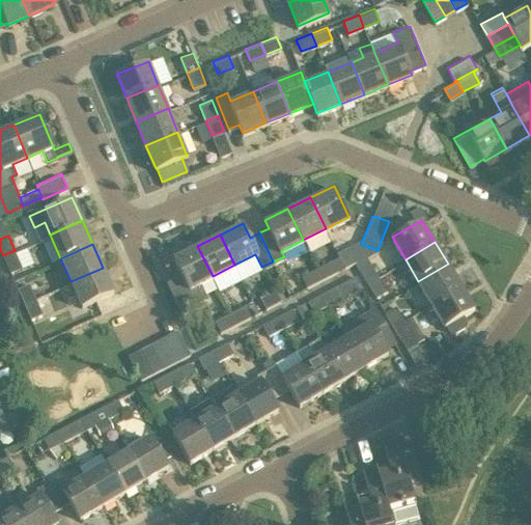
[(337,251),(344,266),(355,260),(355,259),(355,258),(347,245),(337,251)]
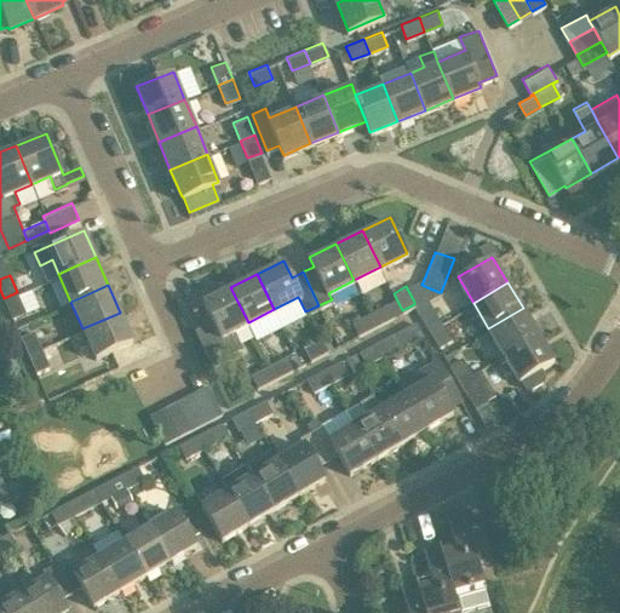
[(242,347),(234,330),(248,322),(230,287),(202,301),(212,319),(194,328),(210,359),(229,349),(230,351),(242,347)]
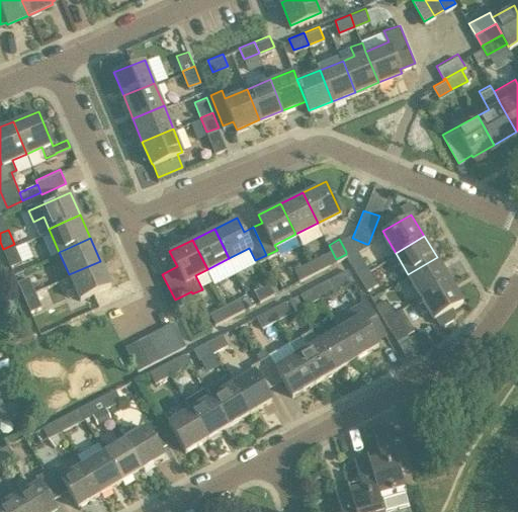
[(14,244),(3,249),(10,264),(21,259),(14,244)]
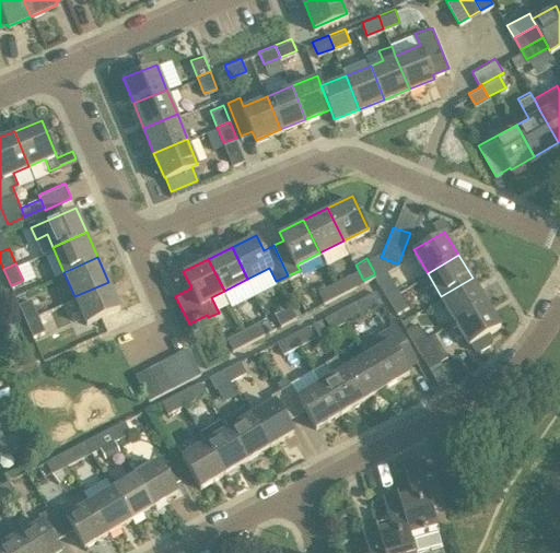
[(387,297),(399,290),(391,277),(386,269),(374,274),(387,297)]
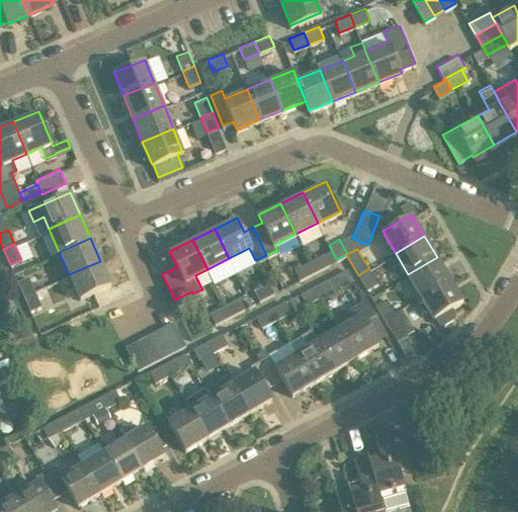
[(309,260),(314,271),(329,263),(323,253),(309,260)]
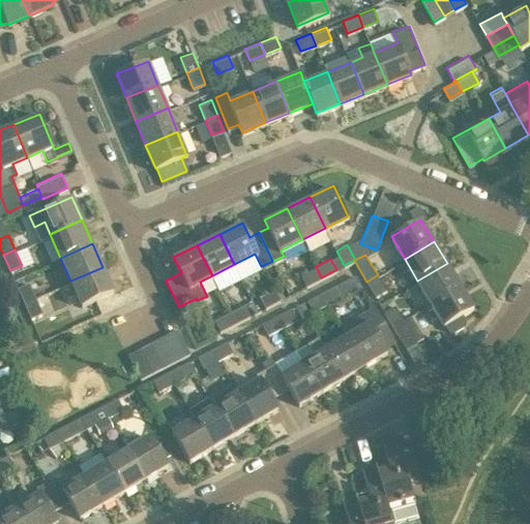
[(447,263),(417,281),(431,302),(460,285),(447,263)]
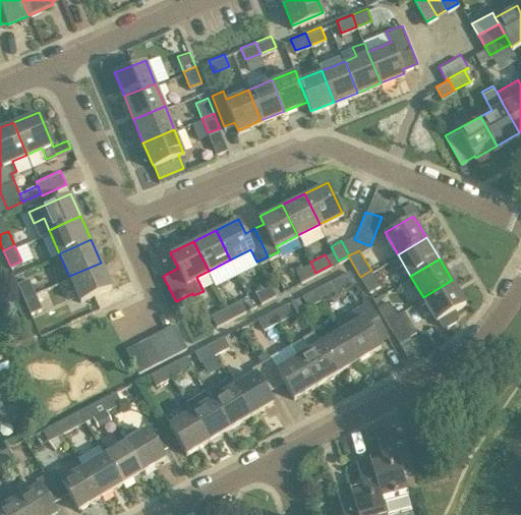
[(315,273),(310,262),(295,270),(301,280),(315,273)]
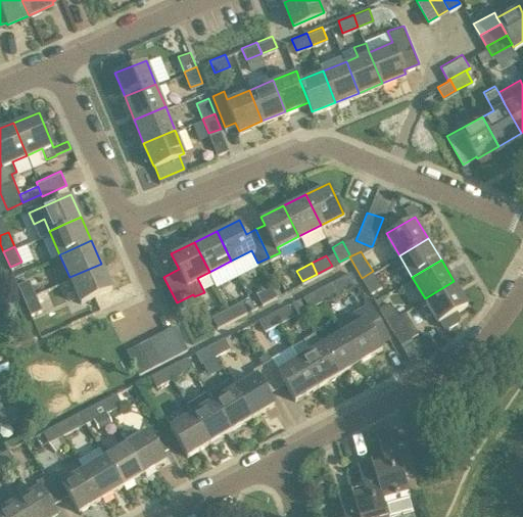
[(101,264),(69,277),(80,300),(111,286),(101,264)]
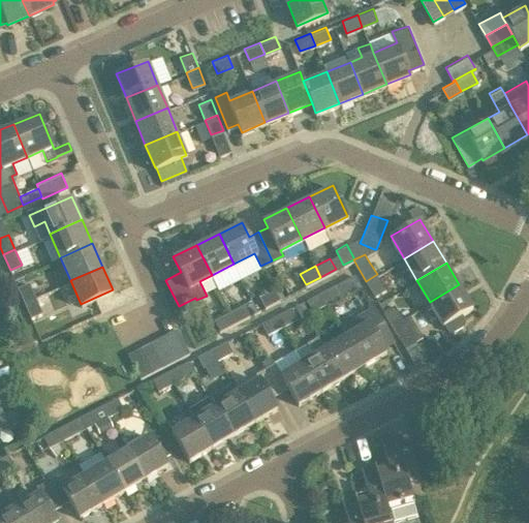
[(377,274),(366,281),(374,295),(385,288),(377,274)]
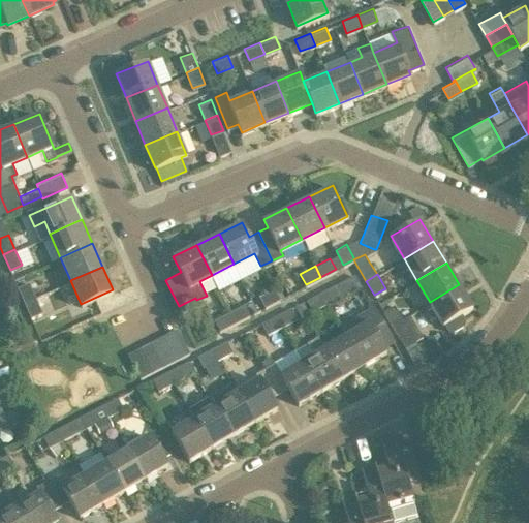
[(24,301),(35,296),(29,280),(17,285),(24,301)]
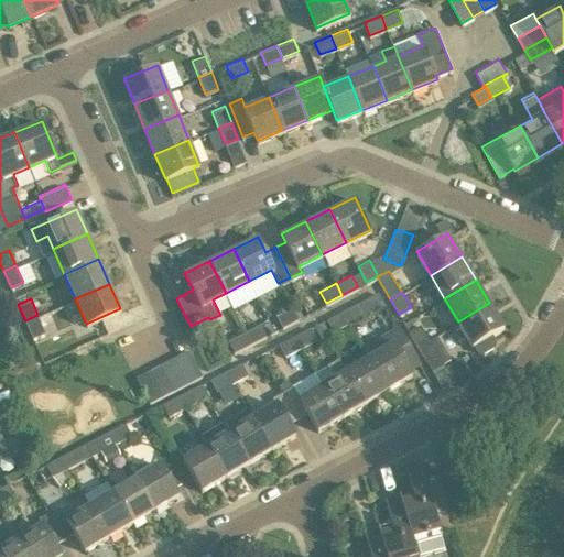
[(343,309),(349,321),(365,314),(358,302),(343,309)]
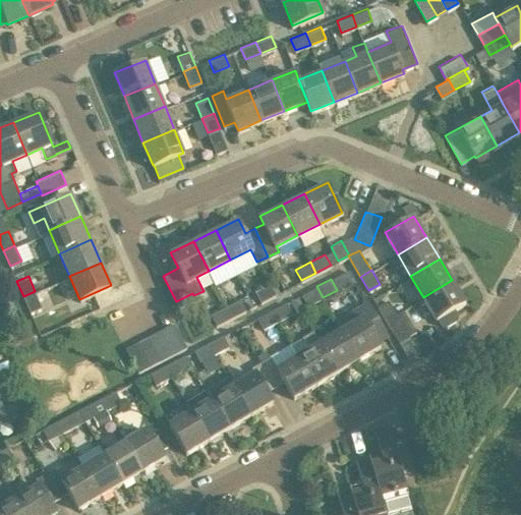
[(452,280),(423,297),(436,319),(437,318),(441,323),(447,325),(456,319),(458,312),(455,307),(465,301),(452,280)]
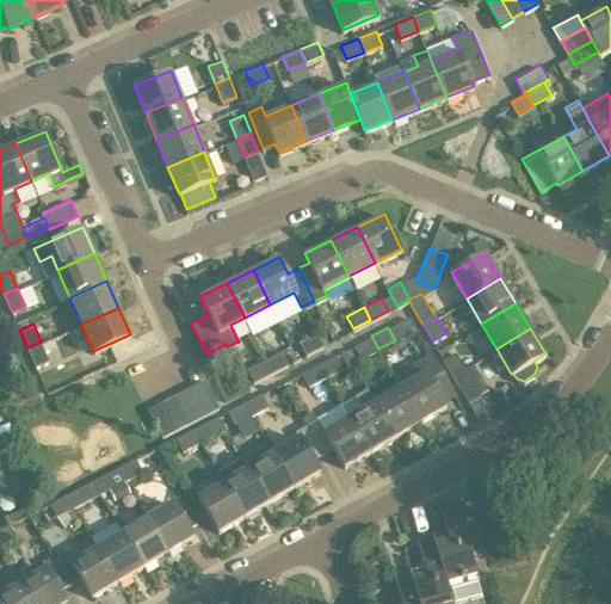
[(306,353),(323,344),(316,331),(298,340),(306,353)]
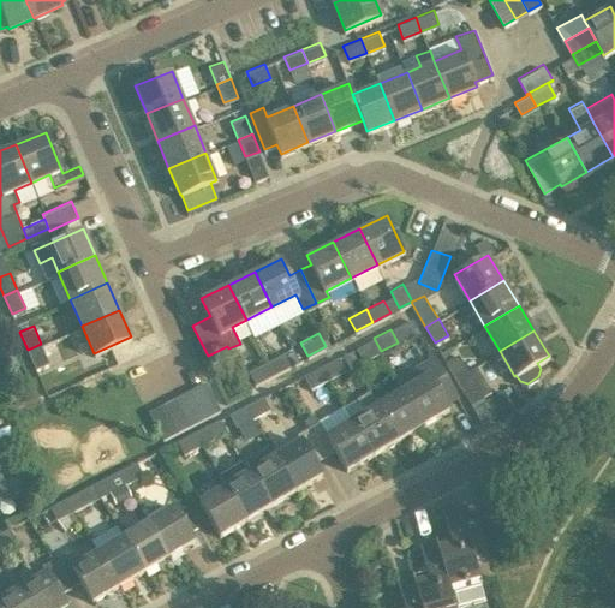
[(381,351),(374,338),(356,347),(363,359),(381,351)]
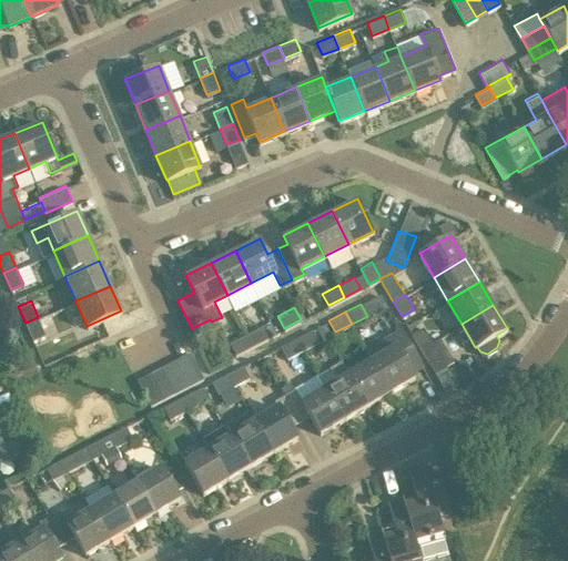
[(38,317),(26,323),(32,339),(46,334),(38,317)]
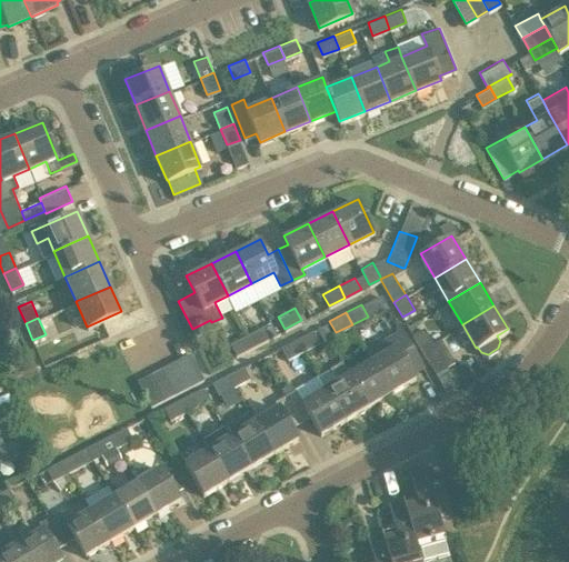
[(317,327),(323,339),(331,333),(325,321),(317,327)]
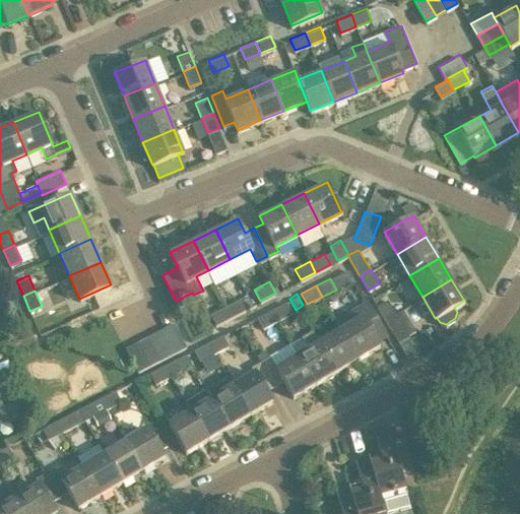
[(225,305),(231,316),(246,309),(240,297),(225,305)]
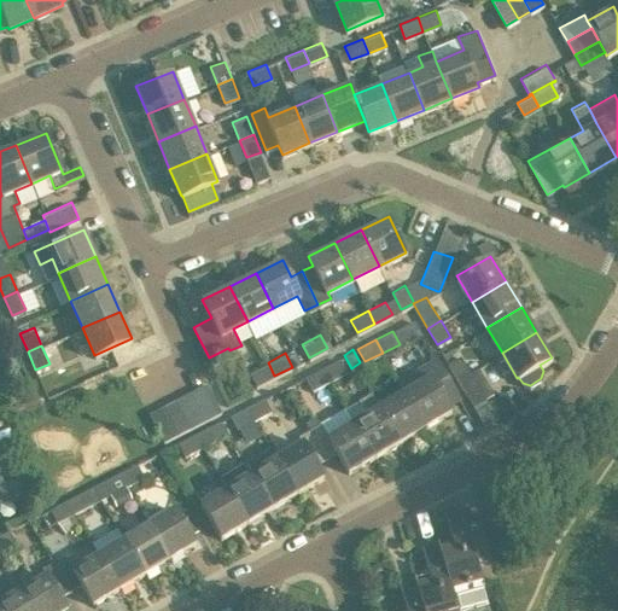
[(396,377),(404,390),(425,424),(450,409),(447,403),(461,396),(436,354),(396,377)]
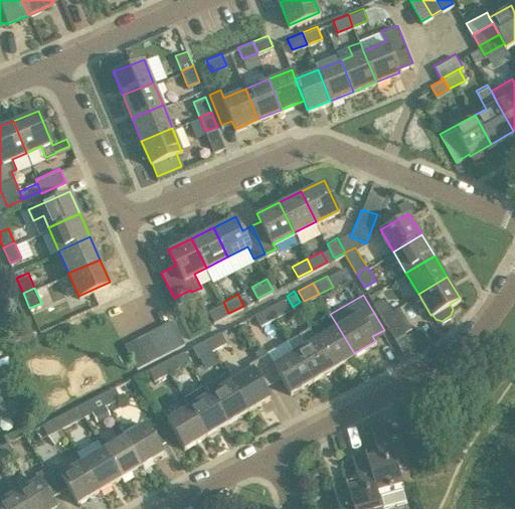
[(392,309),(391,309),(383,295),(373,302),(381,316),(392,309)]
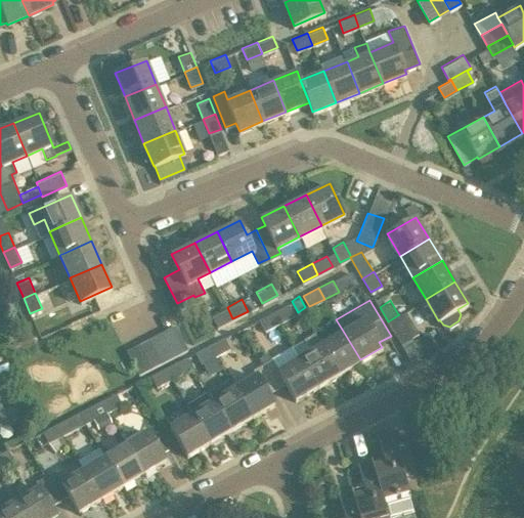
[(274,310),(280,321),(294,314),(288,303),(274,310)]
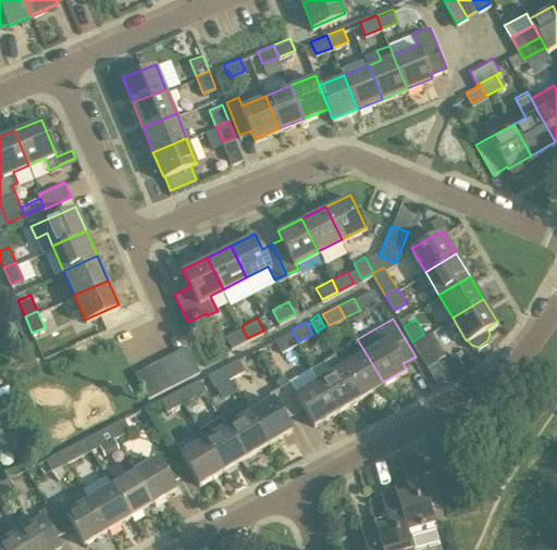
[(247,338),(242,326),(224,335),(231,347),(247,338)]
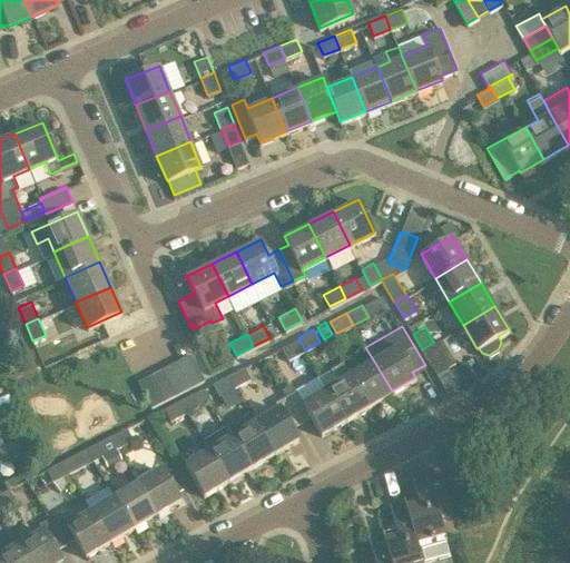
[(305,349),(298,337),(282,346),(287,358),(305,349)]
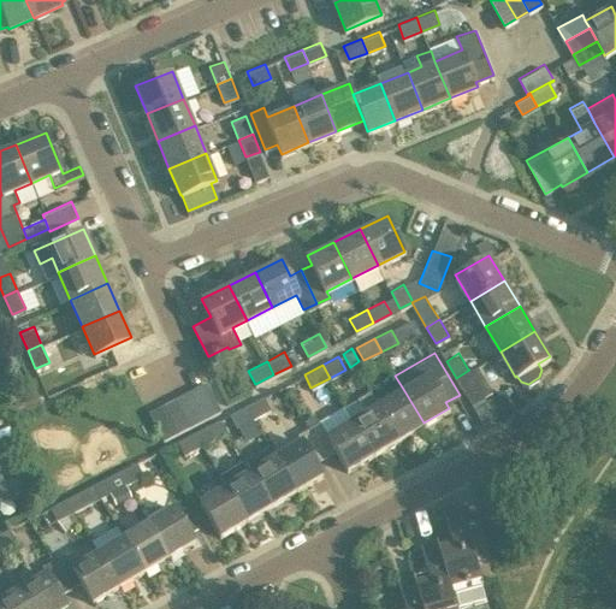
[(469,370),(456,378),(471,403),(492,390),(477,365),(468,370),(469,370)]
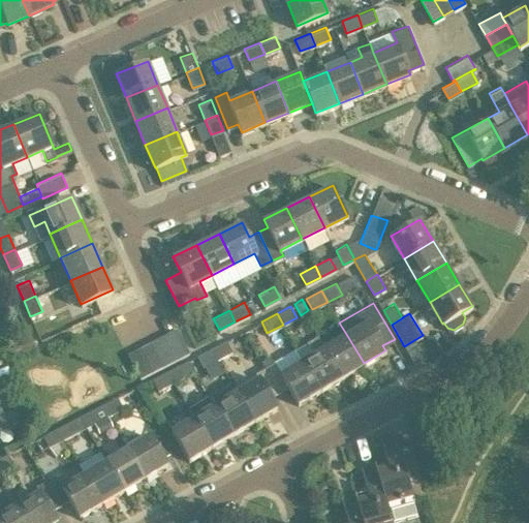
[(189,351),(177,327),(164,333),(177,358),(189,351)]
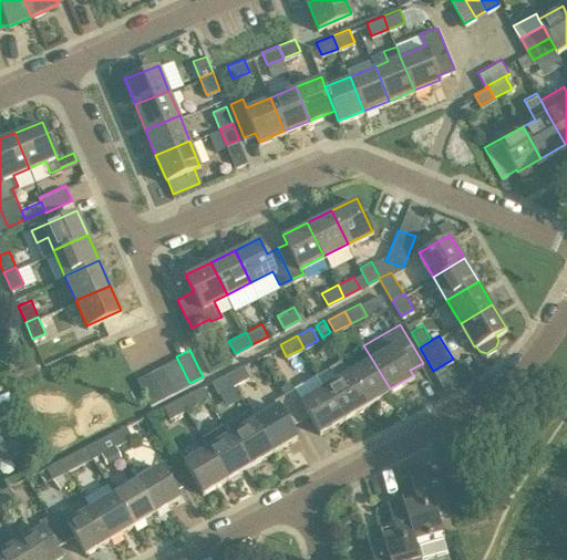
[(176,391),(189,383),(176,356),(163,364),(176,391)]
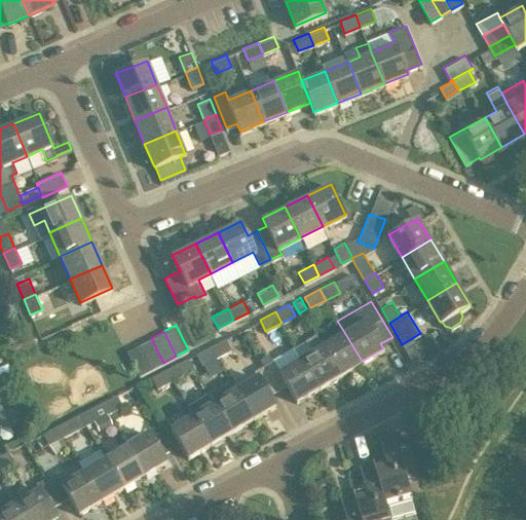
[(302,357),(320,386),(340,374),(324,344),(315,332),(305,338),(312,351),(302,357)]
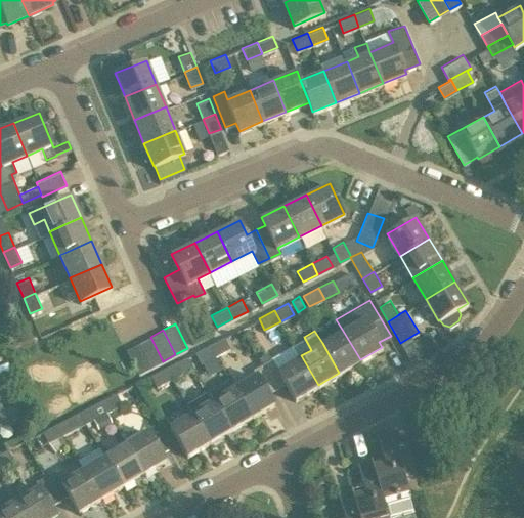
[(339,373),(360,359),(343,331),(322,343),(339,373)]
